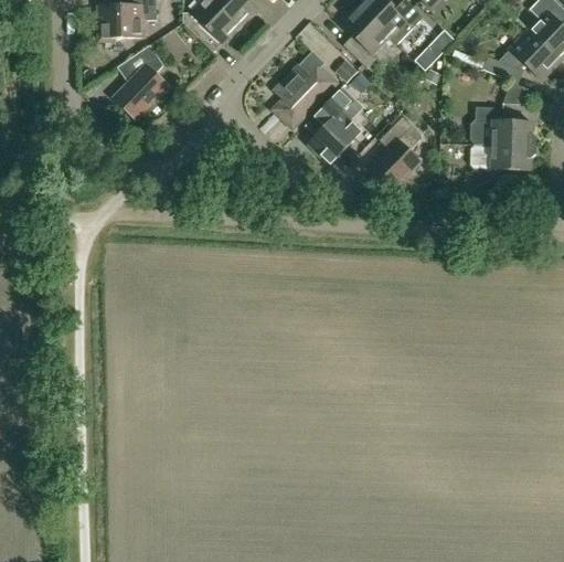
[(131,0),(132,4),(98,6),(98,40),(112,40),(112,38),(142,36),(142,20),(156,20),(155,0),(131,0)]
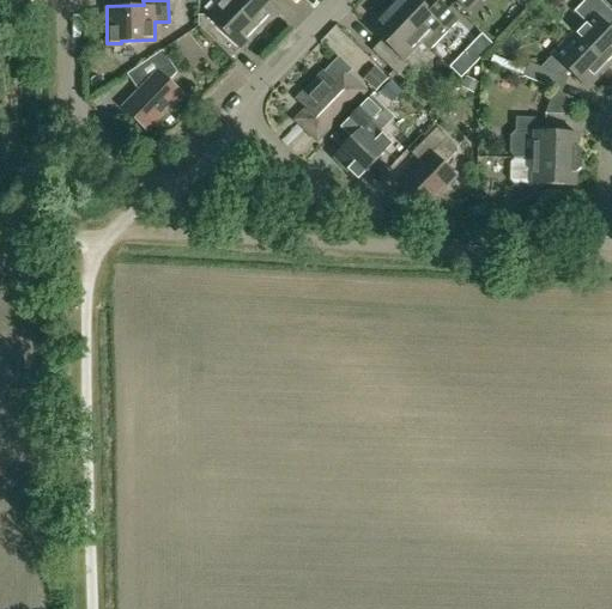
[(198,24),(218,43),(228,34),(242,48),(249,40),(248,38),(259,28),(229,0),(218,0),(206,13),(198,13),(198,24)]
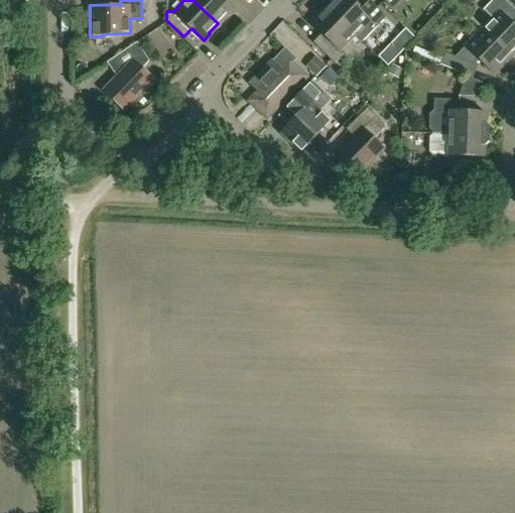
[(192,0),(218,23),(226,13),(228,15),(234,8),(225,0),(192,0)]
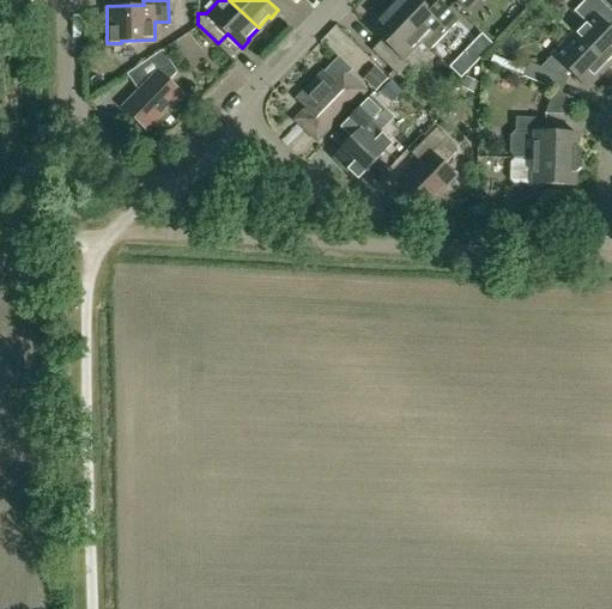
[(393,0),(387,7),(422,40),(420,40),(429,48),(458,18),(438,0),(418,0),(393,0)]
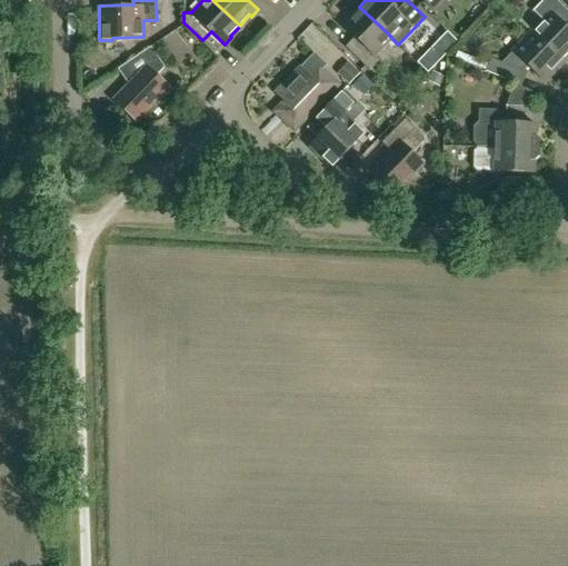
[(530,30),(562,60),(567,55),(567,28),(564,23),(567,18),(567,10),(557,0),(540,0),(532,9),(541,18),(530,30)]
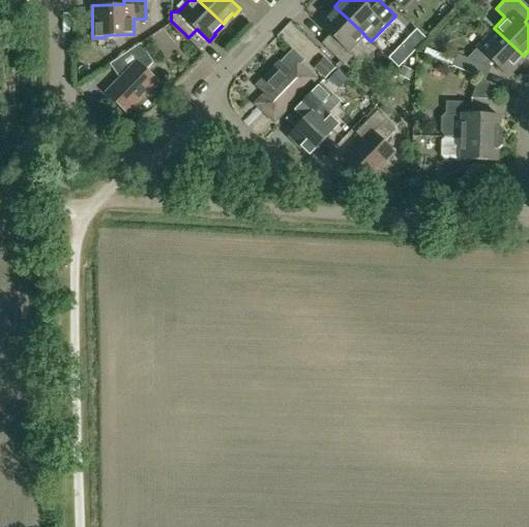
[(349,51),(363,34),(364,34),(334,6),(325,16),(324,15),(318,21),(329,32),(321,41),(343,63),(352,54),(349,51)]
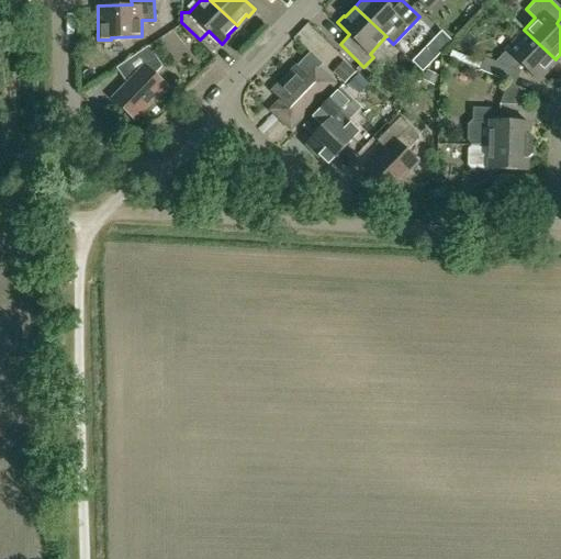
[(315,25),(306,35),(358,80),(367,69),(315,25)]
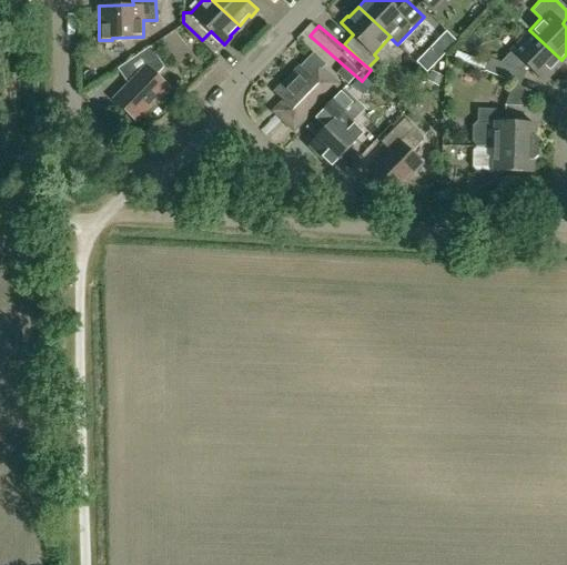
[(525,62),(529,67),(543,80),(562,60),(529,30),(499,61),(489,57),(484,69),(513,81),(519,84),(525,71),(518,69),(525,62)]
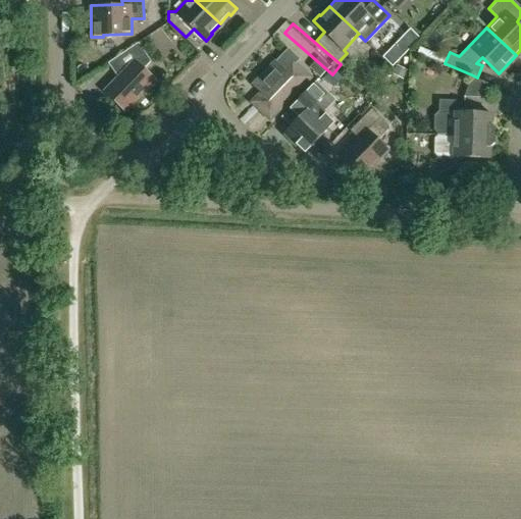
[(138,41),(114,57),(122,70),(105,89),(125,109),(153,80),(142,68),(150,59),(138,41)]
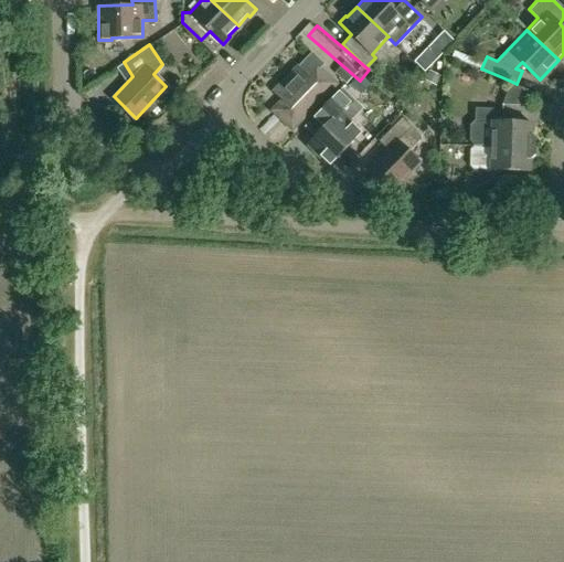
[(334,82),(317,64),(321,61),(311,51),(298,64),(297,64),(297,65),(273,91),(273,89),(272,91),(282,99),(274,107),(278,112),(277,114),(291,127),(334,82)]
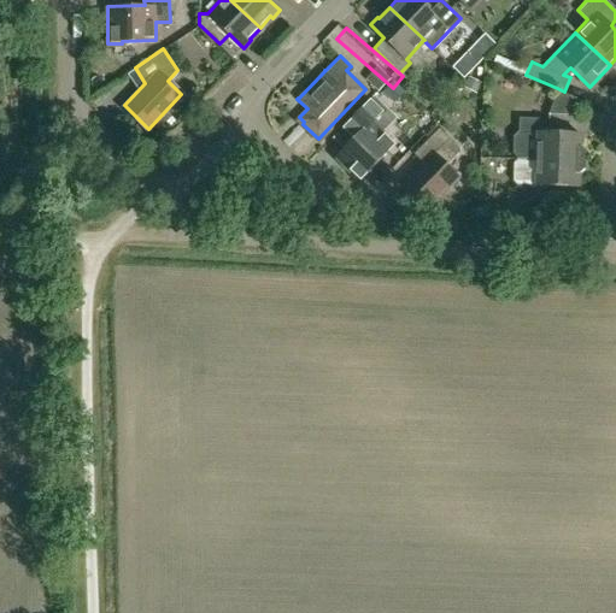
[(468,88),(482,88),(482,78),(468,78),(468,88)]
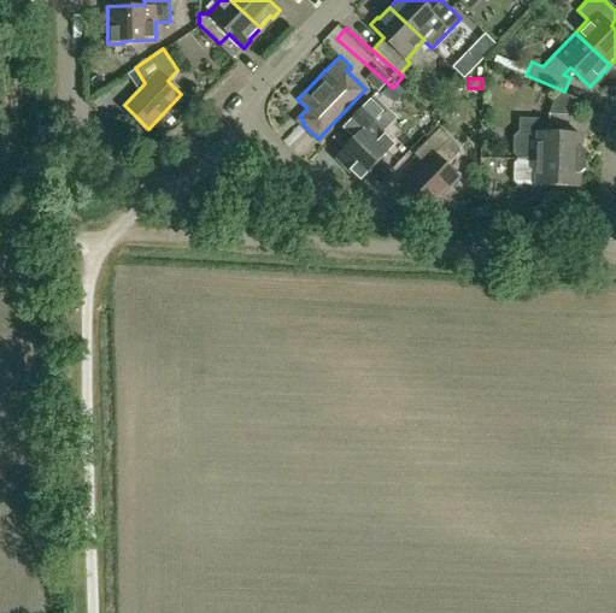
[(572,94),(564,92),(557,88),(547,111),(568,112),(572,94)]
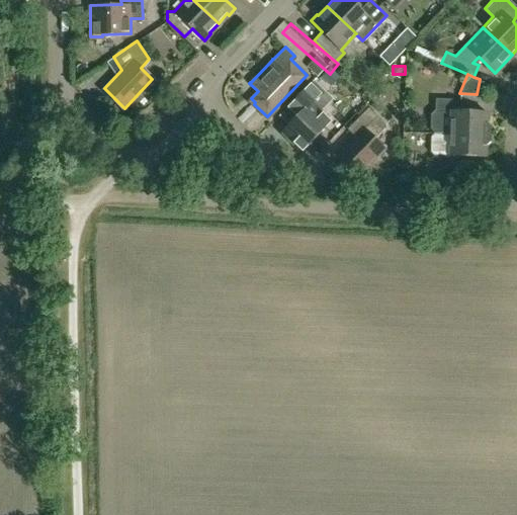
[(302,150),(330,120),(317,108),(329,96),(312,80),(290,102),(300,112),(282,132),(302,150)]
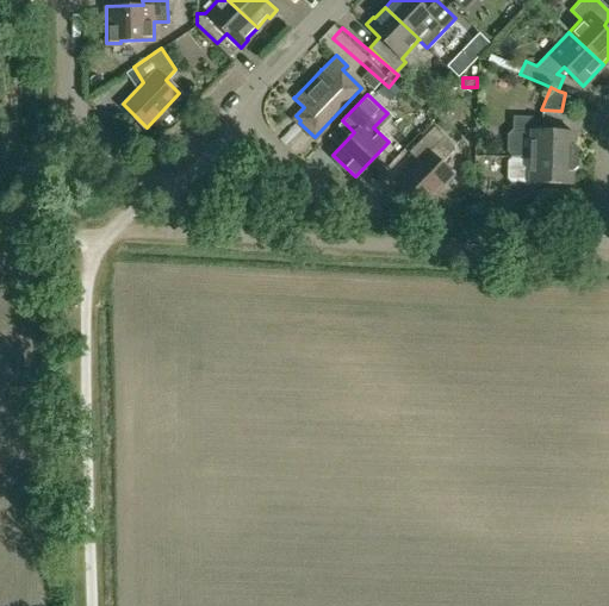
[(530,156),(577,157),(578,149),(573,144),(573,131),(542,130),(542,116),(513,114),(511,130),(507,135),(507,150),(511,155),(530,156)]
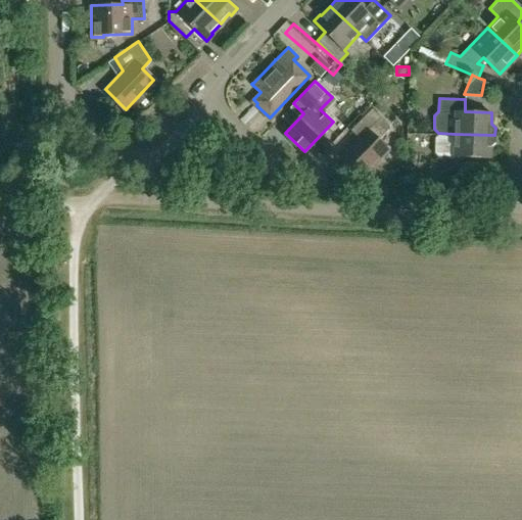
[(387,149),(378,140),(389,129),(389,126),(371,107),(350,129),(359,138),(340,157),(361,177),(387,149)]
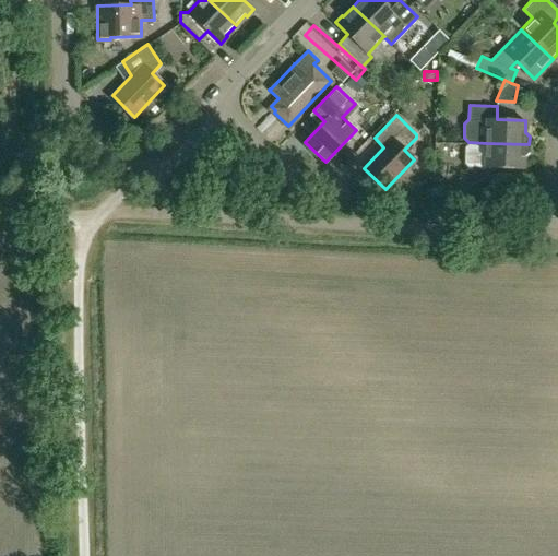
[(529,144),(486,143),(469,142),(464,145),(464,162),(467,166),(466,179),(495,180),(495,167),(524,168),(524,156),(529,152),(529,144)]
